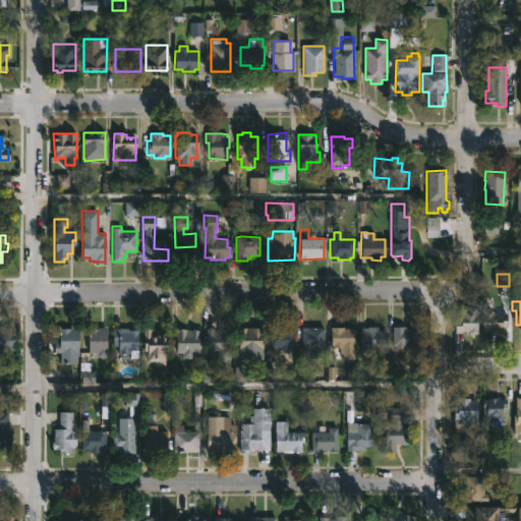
[(478,305),(478,334),(468,334),(468,332),(456,333),(456,317),(461,317),(461,305),(478,305)]
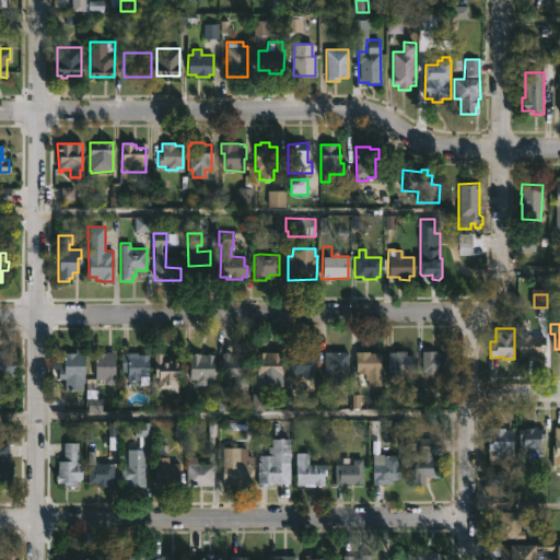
[(527,331),(529,337),(545,337),(545,351),(539,351),(539,357),(529,358),(518,357),(518,335),(520,335),(520,331),(527,331)]
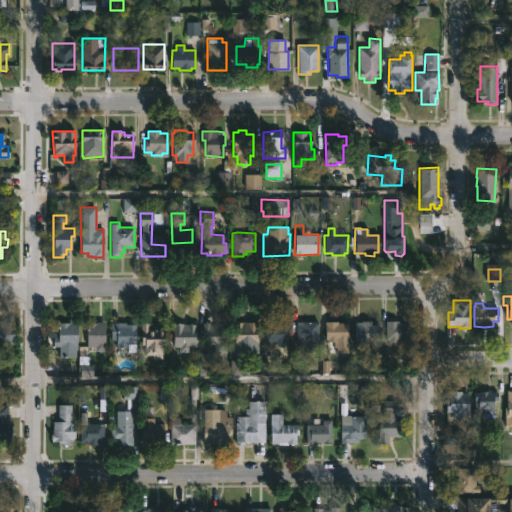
[(0,321),(3,321),(3,322),(14,322),(14,344),(3,344),(3,347),(0,347),(0,321)]
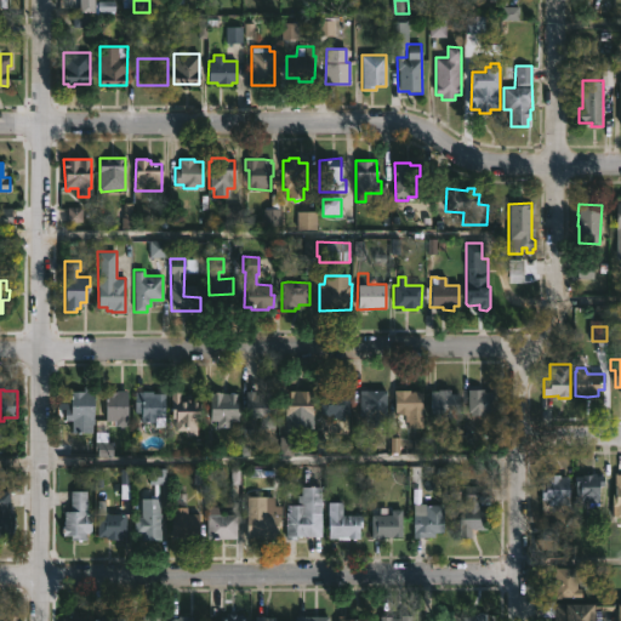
[(312,391),(312,409),(314,409),(314,416),(307,417),(306,431),(296,429),(296,416),(285,417),(285,389),(312,391)]
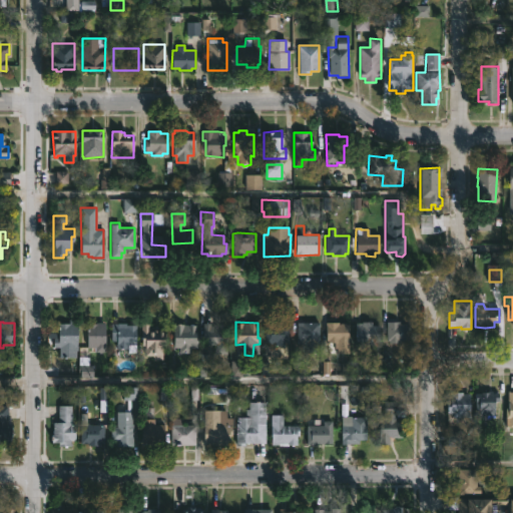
[(317,344),(317,353),(306,353),(306,348),(298,348),(298,323),(320,322),(320,344),(317,344)]
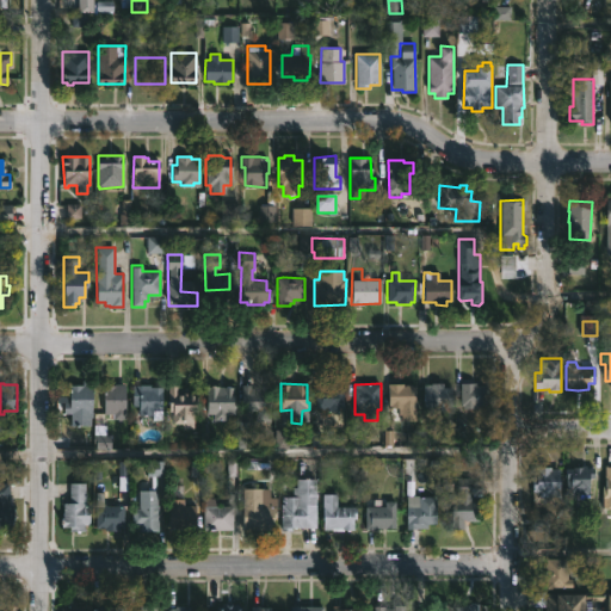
[(403,383),(403,387),(413,384),(413,387),(415,387),(415,421),(401,421),(401,413),(399,413),(399,408),(392,408),(392,406),(388,406),(388,384),(403,383)]
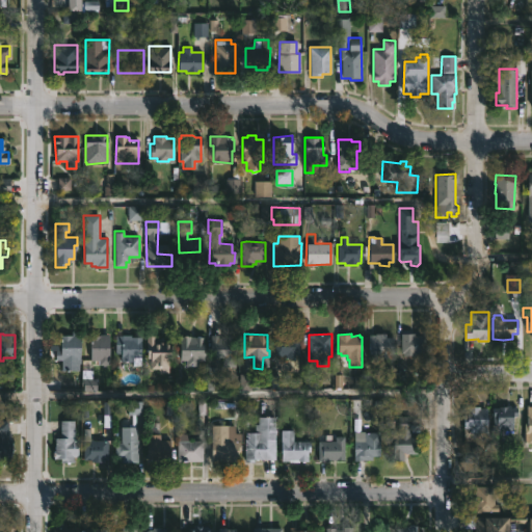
[(387,334),(387,337),(393,337),(393,354),(388,354),(388,358),(379,358),(379,354),(369,354),(369,335),(387,334)]
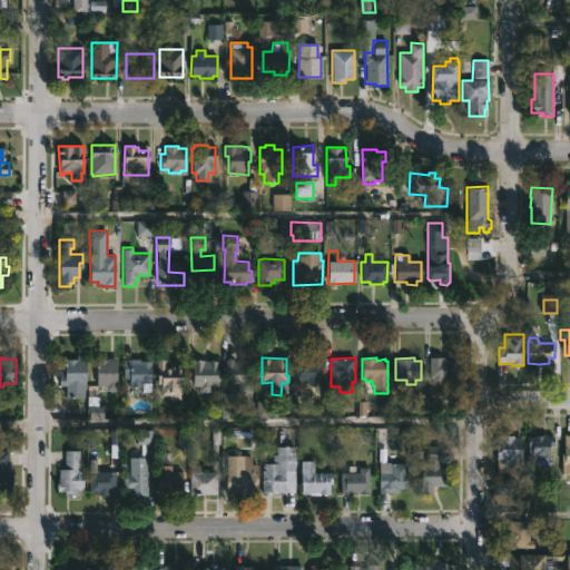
[(444,357),(444,360),(455,360),(455,380),(429,379),(430,357),(444,357)]
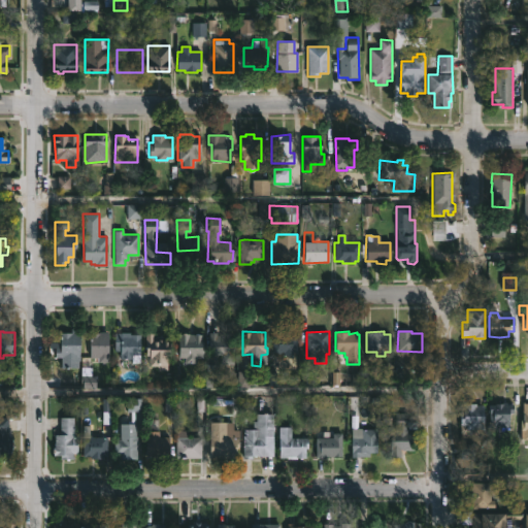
[(67,332),(79,333),(78,368),(61,368),(61,358),(55,358),(55,348),(48,348),(48,341),(60,341),(60,333),(67,332)]
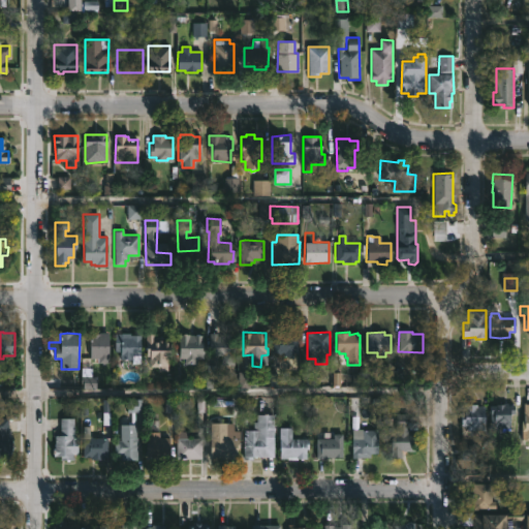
[(104,333),(109,333),(109,363),(95,363),(95,359),(90,359),(90,334),(104,333)]
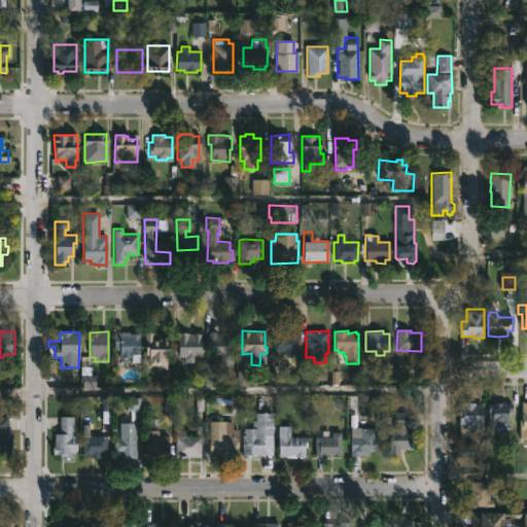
[(130,331),(130,334),(139,334),(140,362),(131,362),(131,358),(119,358),(119,346),(114,346),(113,332),(130,331)]
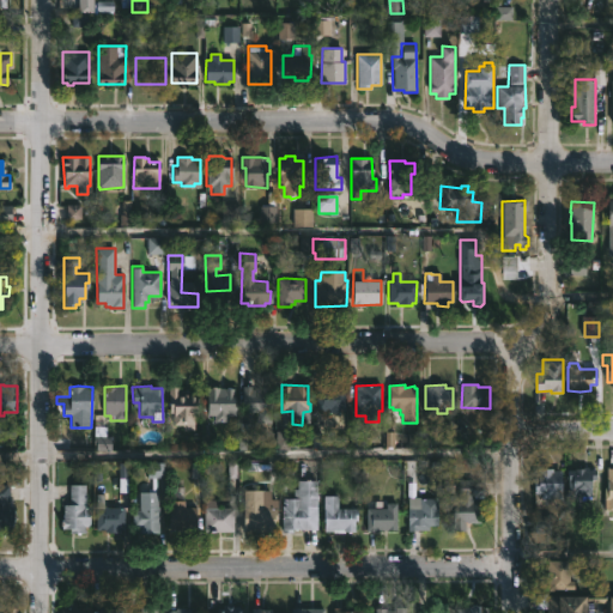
[(252,386),(252,389),(255,389),(255,393),(268,393),(268,396),(271,396),(271,423),(256,423),(256,412),(243,412),(243,386),(252,386)]
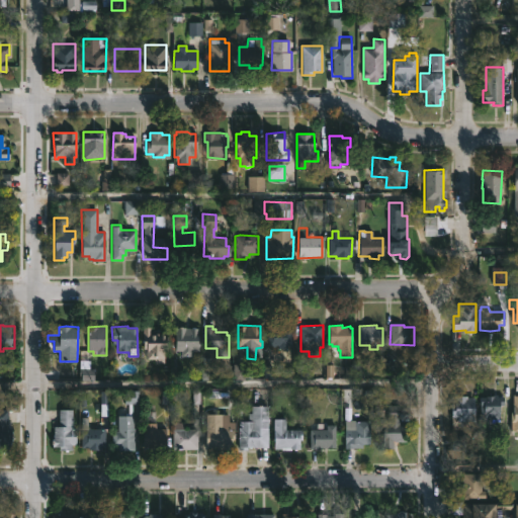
[(284,326),(284,329),(291,329),(291,345),(287,345),(287,349),(278,348),(278,345),(275,345),(275,347),(267,345),(268,327),(284,326)]
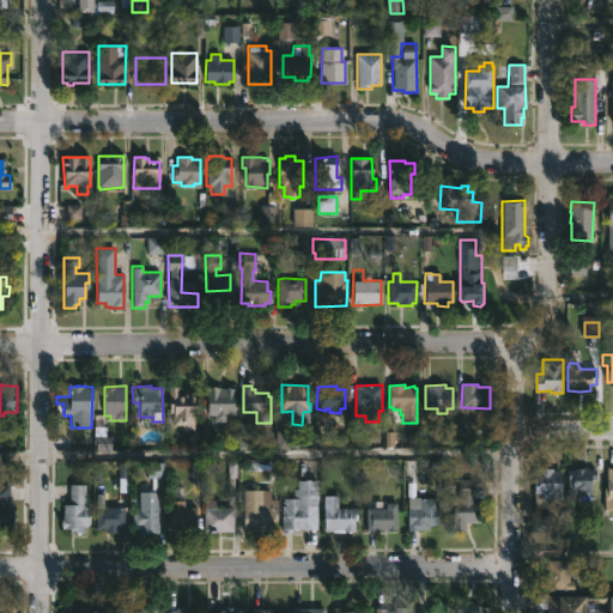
[(178,387),(178,394),(198,394),(198,414),(194,414),(194,430),(182,430),(182,425),(174,425),(174,413),(169,413),(169,387),(178,387)]
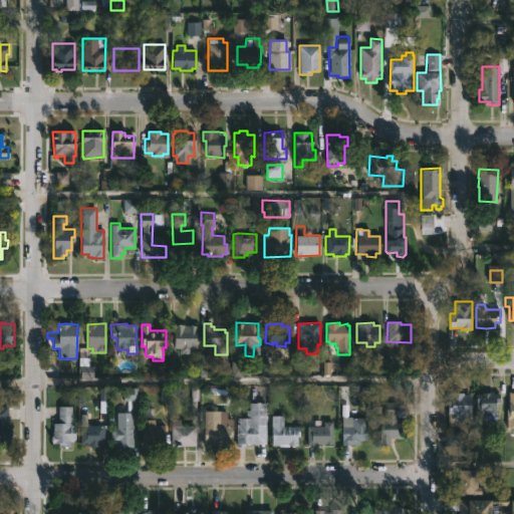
[(184,325),(196,326),(197,348),(191,348),(191,353),(180,353),(180,348),(174,348),(174,325),(184,325)]
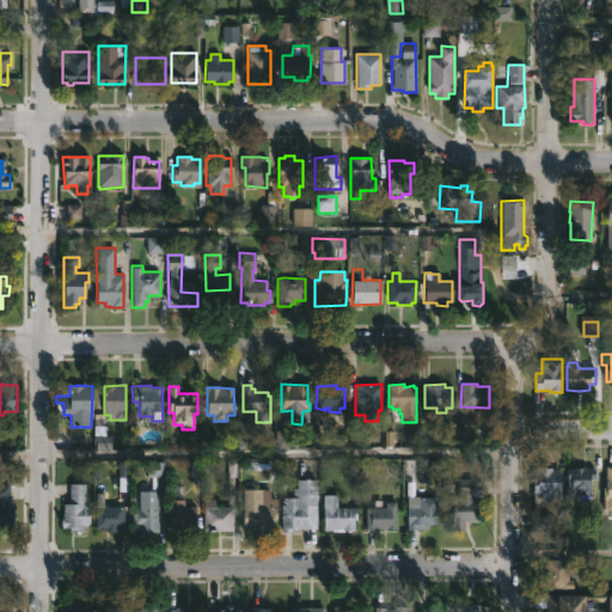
[(155,477),(155,491),(158,491),(158,506),(159,506),(158,532),(139,532),(139,526),(132,526),(132,509),(139,510),(139,491),(151,491),(151,478),(147,477),(147,461),(164,461),(163,477),(155,477)]
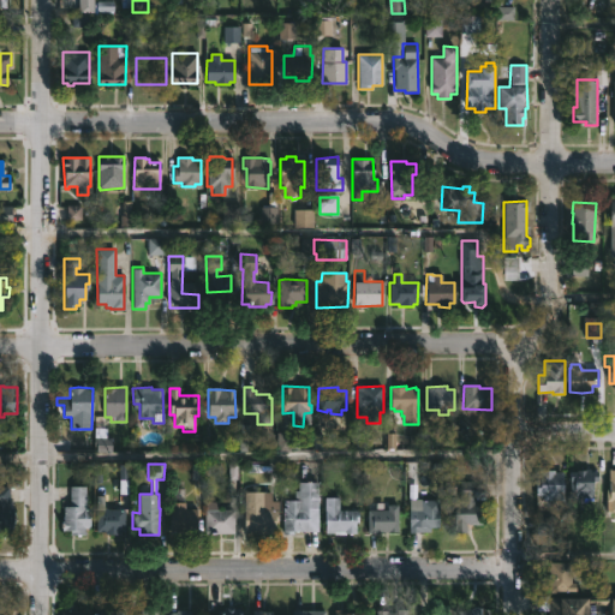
[(597,471),(597,482),(593,481),(592,497),(583,497),(583,495),(569,496),(569,467),(590,469),(590,471),(597,471)]
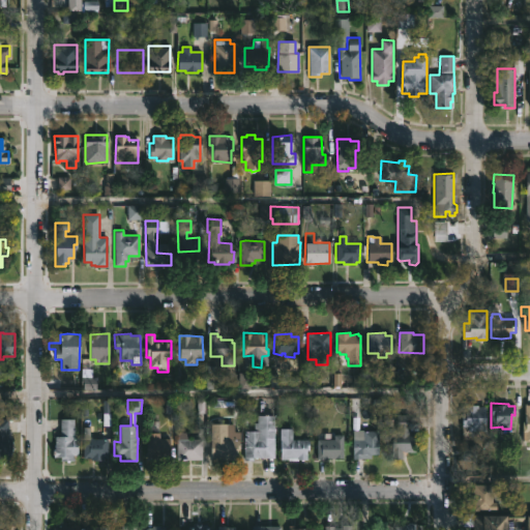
[(478,405),(478,407),(486,407),(486,432),(476,432),(476,437),(462,436),(463,418),(465,418),(465,405),(478,405)]
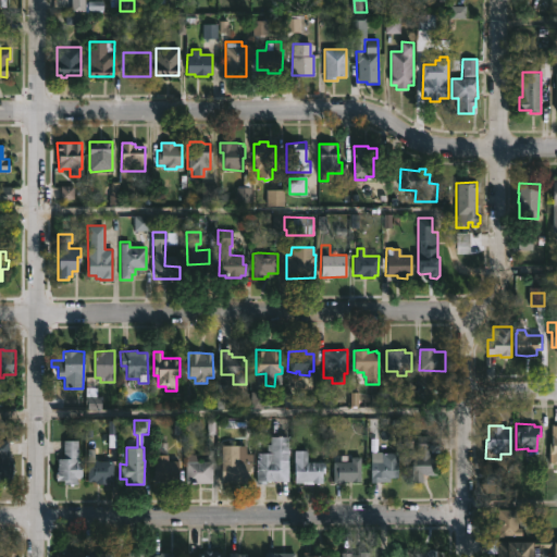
[(282,435),(288,436),(288,482),(265,481),(265,484),(256,484),(256,453),(267,453),(267,444),(270,444),(270,436),(282,435)]
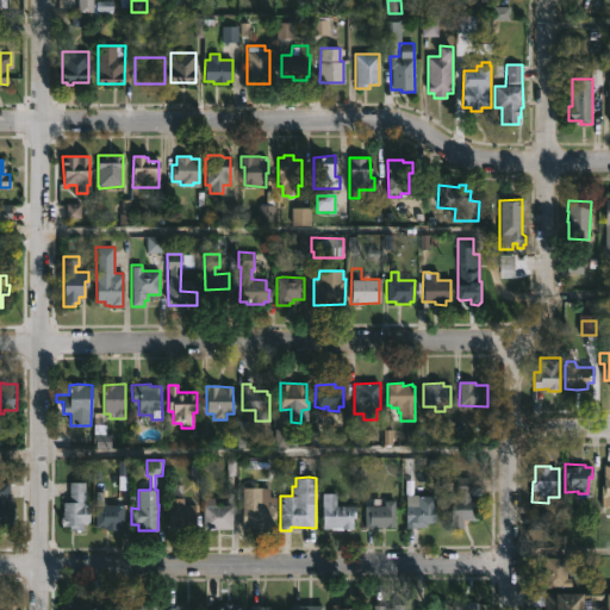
[(471,498),(478,498),(478,521),(462,521),(462,530),(453,530),(452,498),(455,498),(456,477),(472,477),(471,498)]
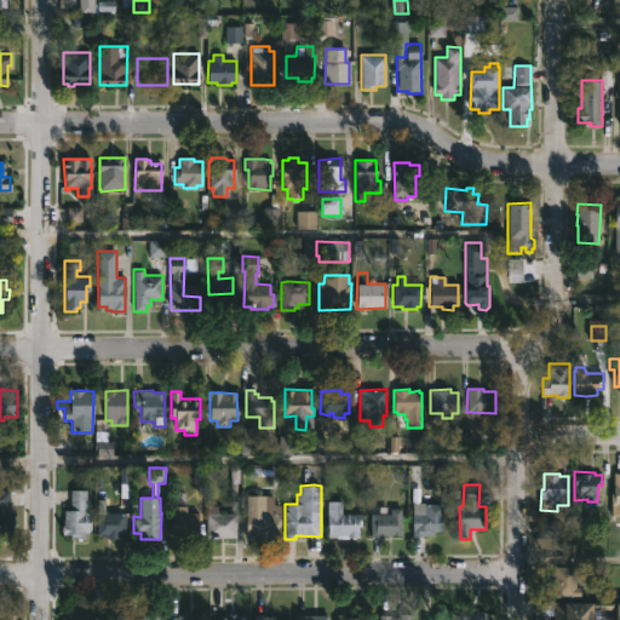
[(7,507),(9,512),(13,512),(13,528),(11,528),(11,540),(0,540),(0,491),(9,491),(7,507)]
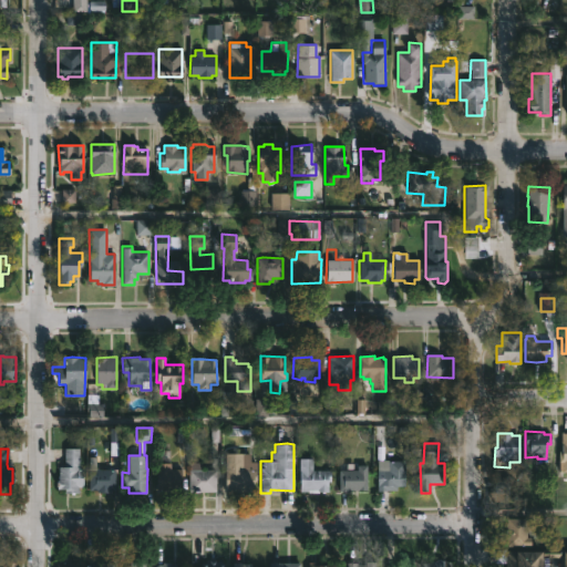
[(79,449),(79,468),(82,468),(82,487),(78,487),(78,493),(64,493),(64,490),(58,490),(59,467),(64,467),(64,449),(79,449)]
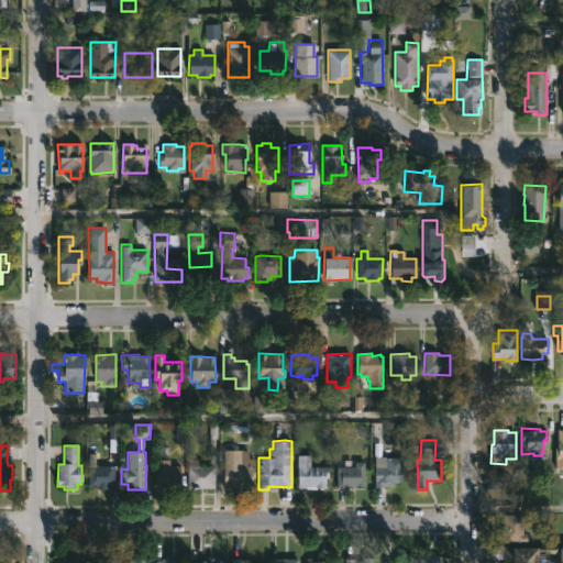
[(241,451),(241,467),(254,467),(254,478),(252,478),(252,489),(241,489),(241,485),(231,485),(231,488),(223,488),(223,450),(241,451)]
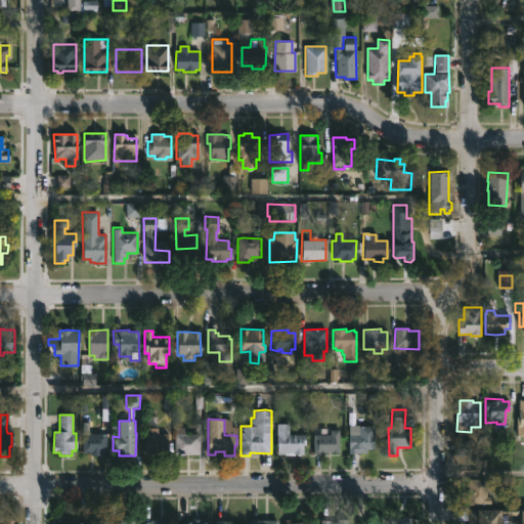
[(88,423),(88,429),(90,429),(90,431),(88,433),(91,433),(91,434),(106,434),(106,453),(101,453),(101,455),(89,455),(89,453),(82,453),(82,423),(88,423)]
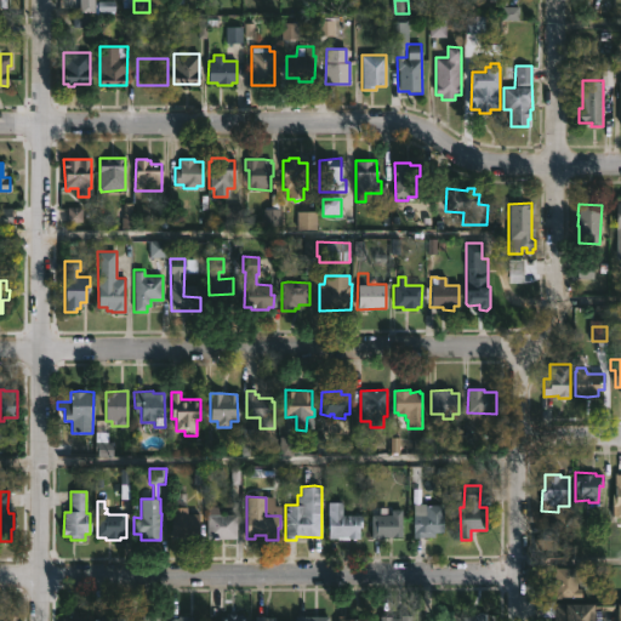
[(362,516),(359,539),(326,536),(328,502),(342,502),(342,514),(362,516)]
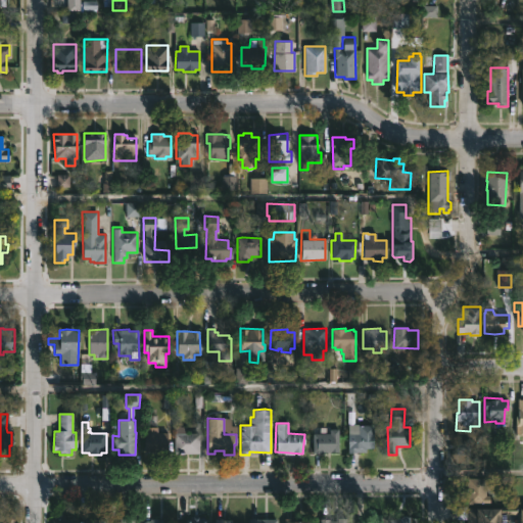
[(349,454),(347,454),(347,434),(358,434),(358,425),(373,425),(373,448),(366,448),(366,453),(349,454)]
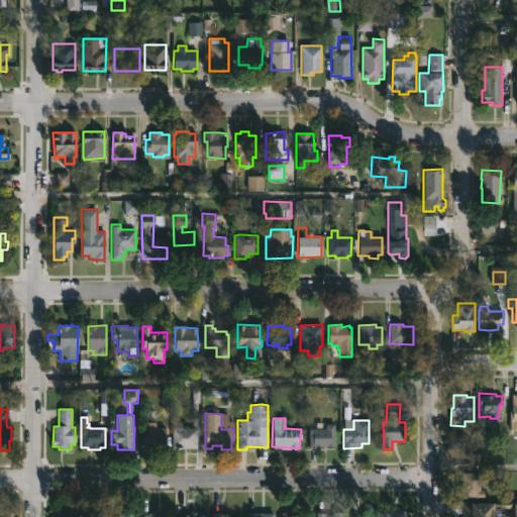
[(183,421),(183,428),(196,428),(196,448),(171,448),(172,421),(183,421)]
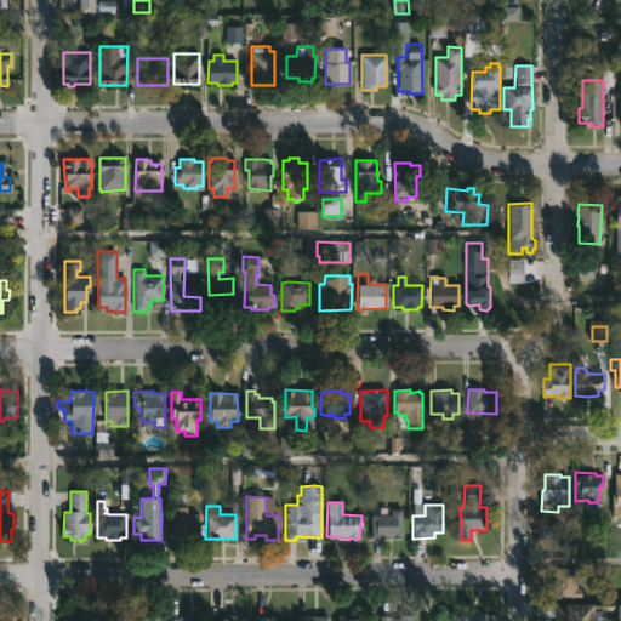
[(187,507),(187,514),(199,514),(199,536),(194,536),(194,540),(183,539),(183,536),(170,536),(170,507),(187,507)]
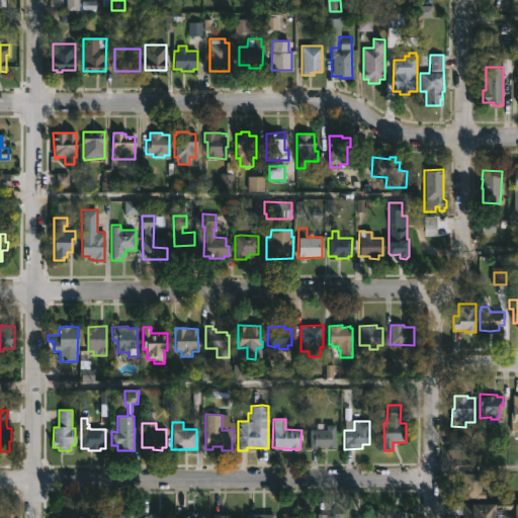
[(312,449),(309,449),(310,429),(327,430),(327,425),(335,425),(335,448),(312,449)]
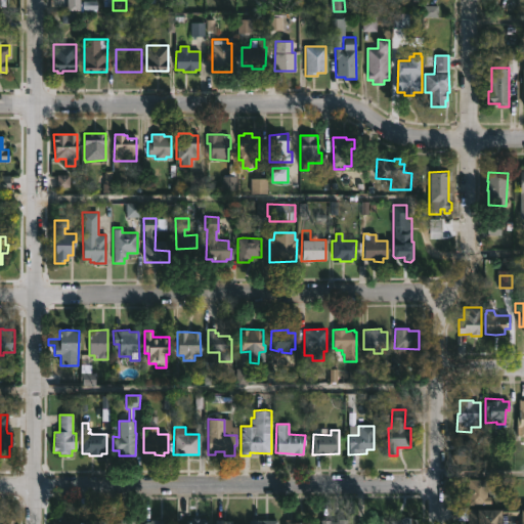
[(487,479),(486,496),(491,496),(491,506),(468,506),(469,479),(487,479)]
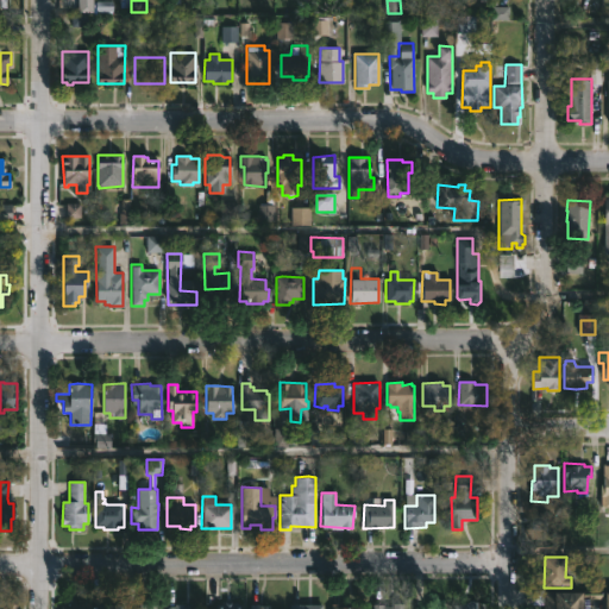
[(602,590),(601,598),(590,598),(589,608),(542,608),(542,606),(528,606),(528,590),(582,592),(582,590),(602,590)]
